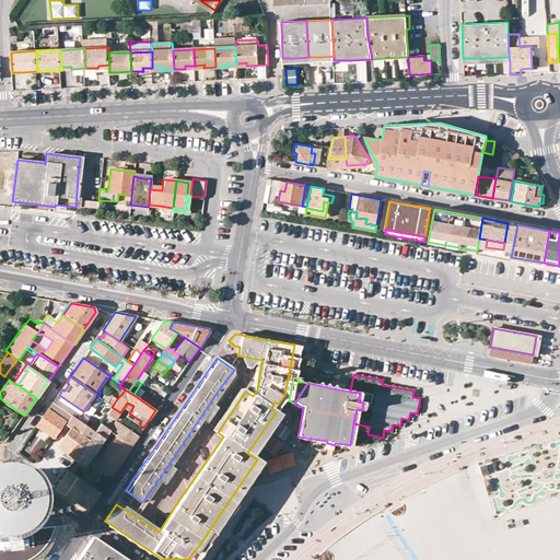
[(68,422),(72,417),(53,403),(37,427),(54,439),(66,421),(68,422)]
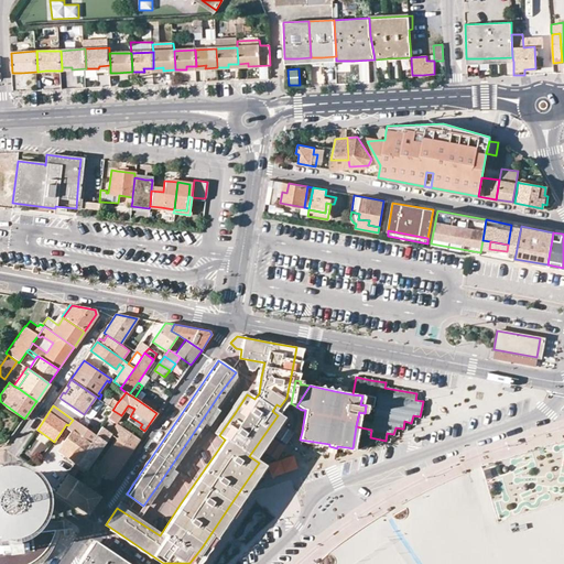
[(142,424),(130,416),(134,409),(128,405),(121,415),(140,427),(142,424)]
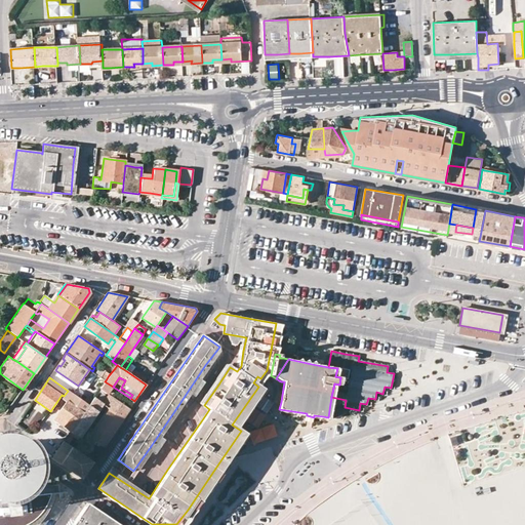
[(108,394),(113,387),(105,381),(101,389),(108,394)]
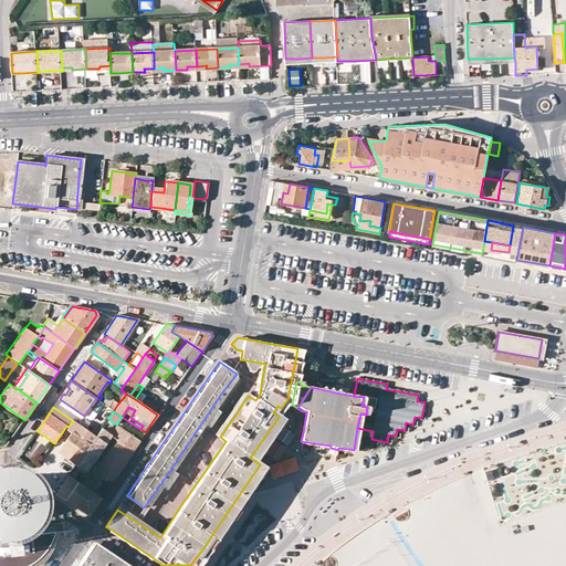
[(108,419),(102,428),(111,435),(117,426),(116,425),(108,419)]
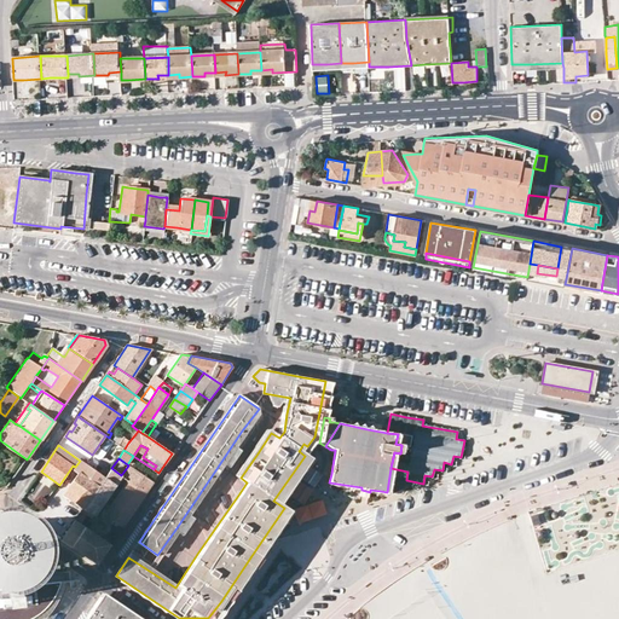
[(79,473),(86,478),(92,468),(80,461),(75,467),(74,469),(79,473)]
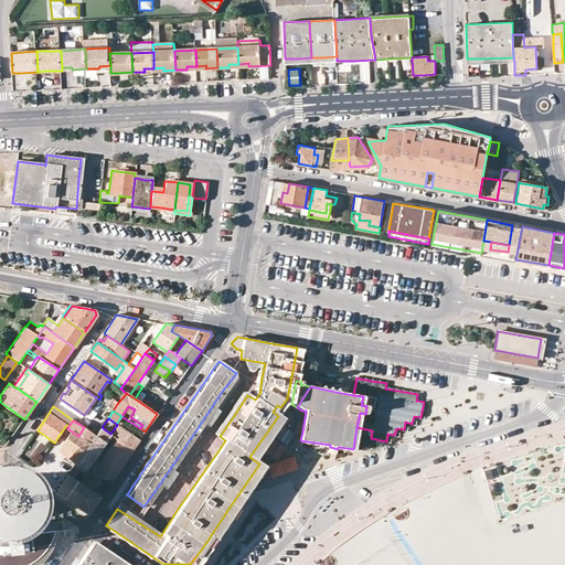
[(110,434),(110,435),(132,450),(139,440),(117,425),(110,434)]
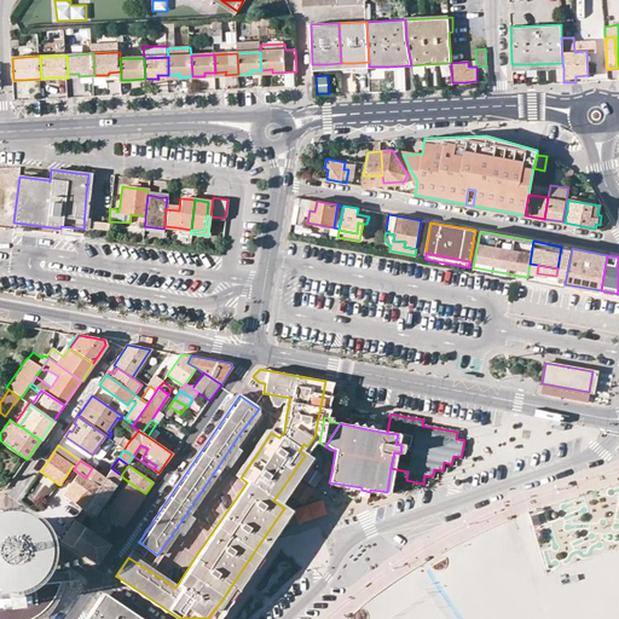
[(105,478),(92,468),(86,478),(79,473),(68,489),(87,503),(105,478)]
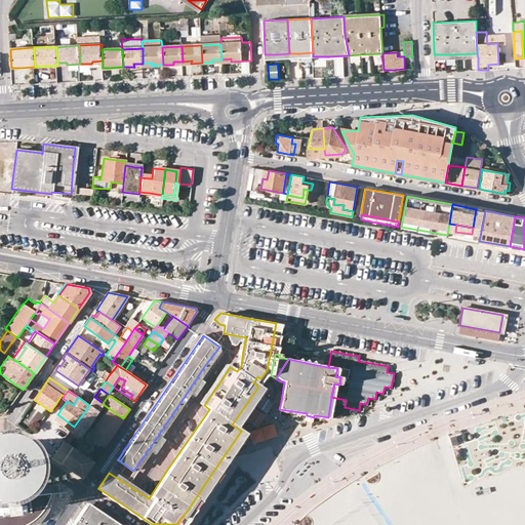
[(94,397),(89,405),(74,427),(71,431),(64,441),(68,444),(75,434),(80,437),(102,406),(108,410),(94,429),(92,428),(87,436),(103,447),(123,418),(103,404),(103,403),(94,397)]
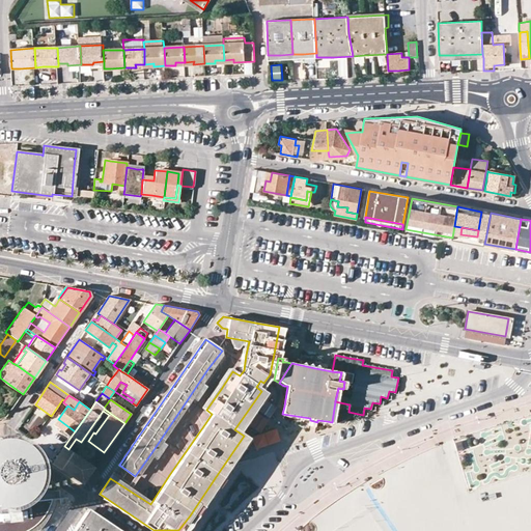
[(262,402),(257,412),(270,419),(275,410),(262,402)]
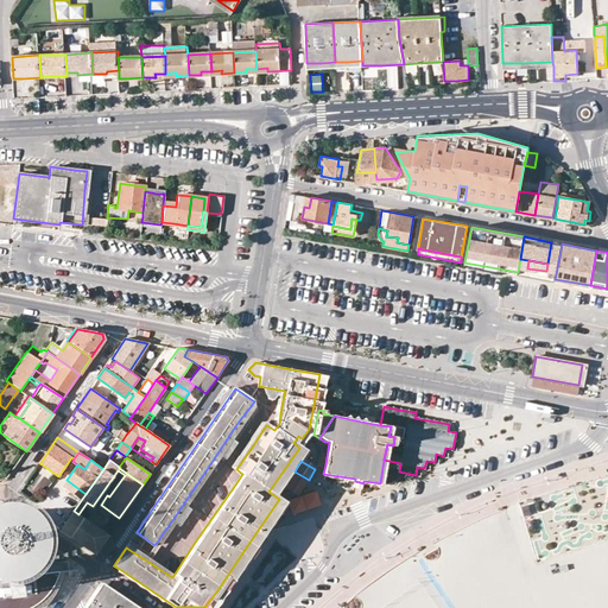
[(30,485),(44,488),(49,474),(35,469),(30,485)]
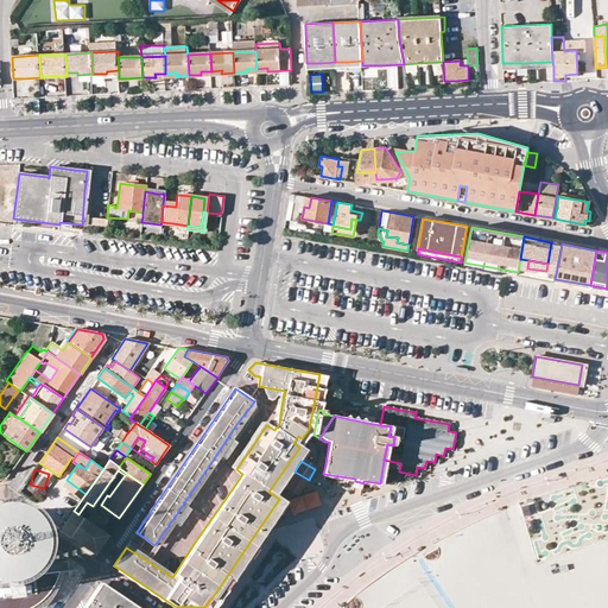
[(52,515),(68,489),(51,480),(36,506),(52,515)]
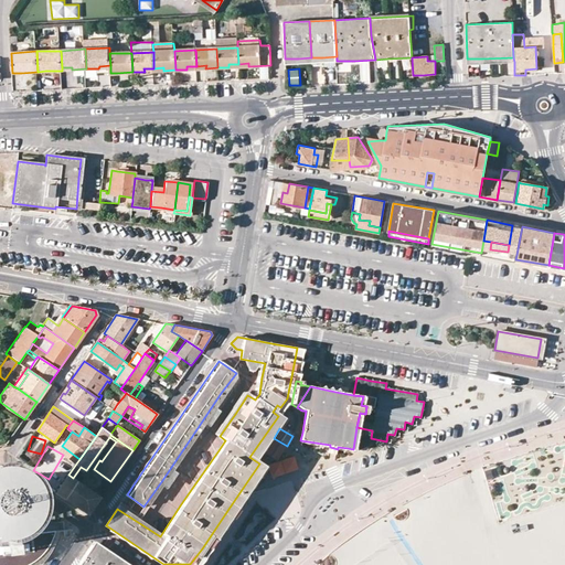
[(76,464),(80,459),(62,446),(59,451),(76,464)]
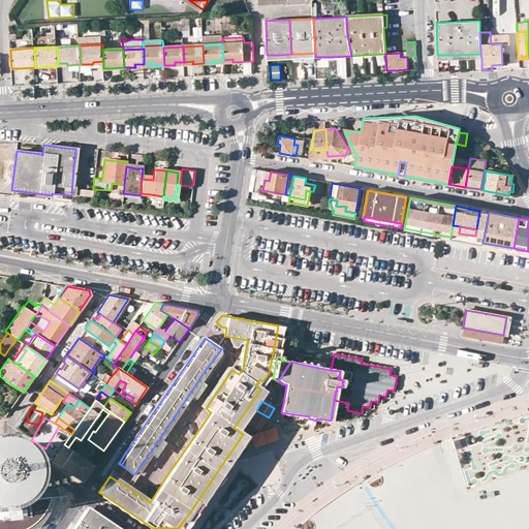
[(243,434),(214,476),(189,514),(178,528),(184,528),(214,486),(239,449),(247,437),(243,434)]
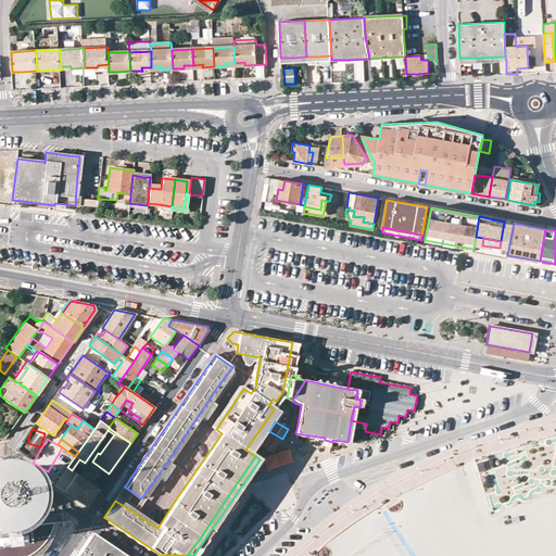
[(19,516),(22,514),(24,512),(26,507),(28,503),(29,500),(29,497),(29,494),(29,491),(29,488),(28,484),(27,482),(25,479),(23,476),(20,472),(17,471),(15,470),(12,468),(8,467),(4,467),(1,467),(0,466),(0,521),(1,522),(5,521),(9,521),(13,520),(16,518),(19,516)]
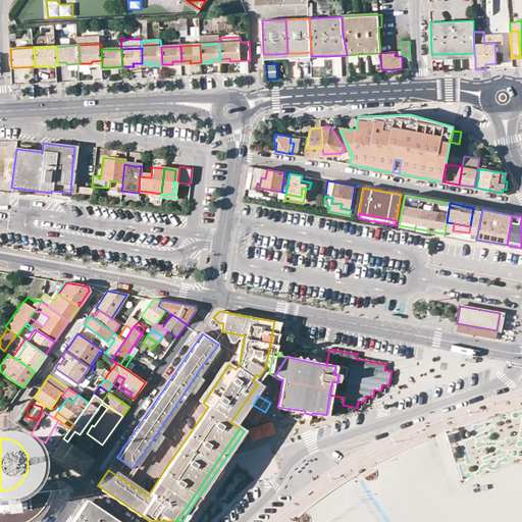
[(52,455),(60,461),(71,445),(67,441),(63,438),(52,455)]
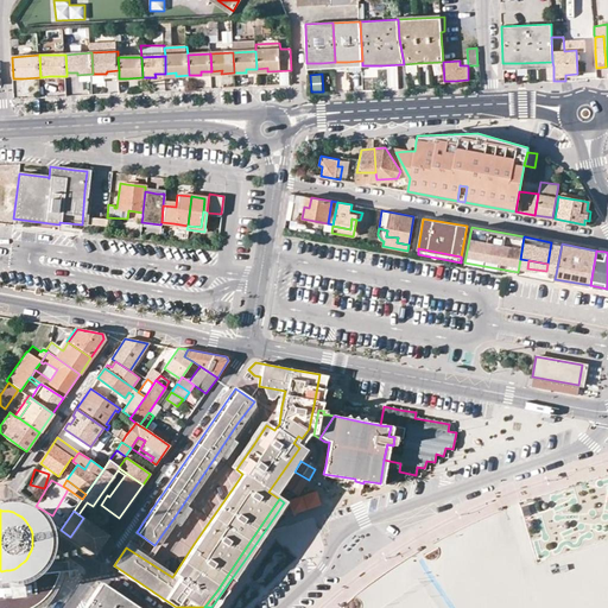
[(95,553),(107,534),(83,518),(70,537),(81,545),(95,553)]
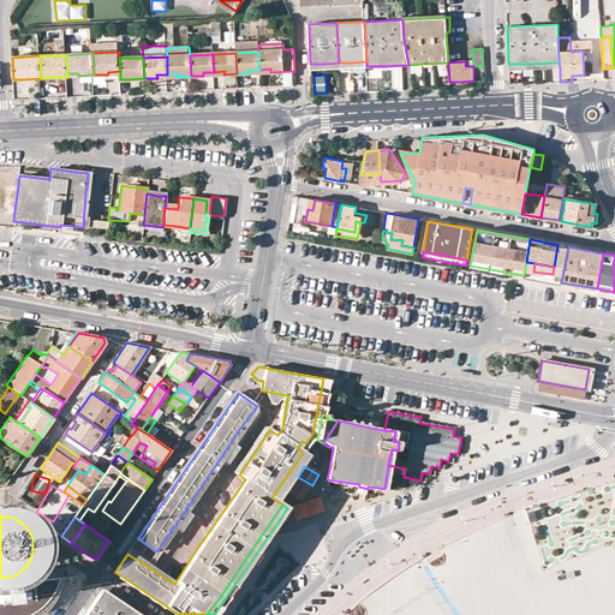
[(477,585),(488,583),(483,548),(471,550),(477,585)]
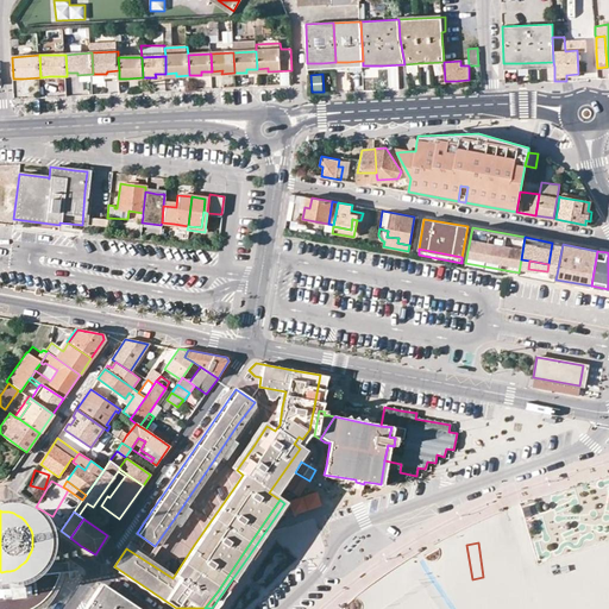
[(38,569),(42,563),(44,556),(45,552),(46,546),(45,550),(37,545),(32,545),(32,547),(31,551),(29,556),(26,560),(29,577),(33,573),(38,569)]
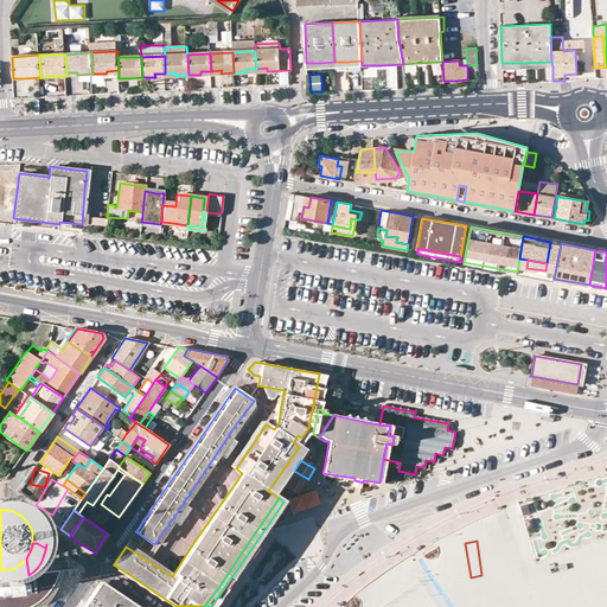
[(6,569),(1,570),(0,569),(0,606),(29,606),(32,606),(37,602),(43,598),(48,593),(50,589),(53,585),(56,580),(57,576),(57,572),(29,575),(26,558),(24,561),(20,563),(18,566),(14,568),(10,569),(6,569)]
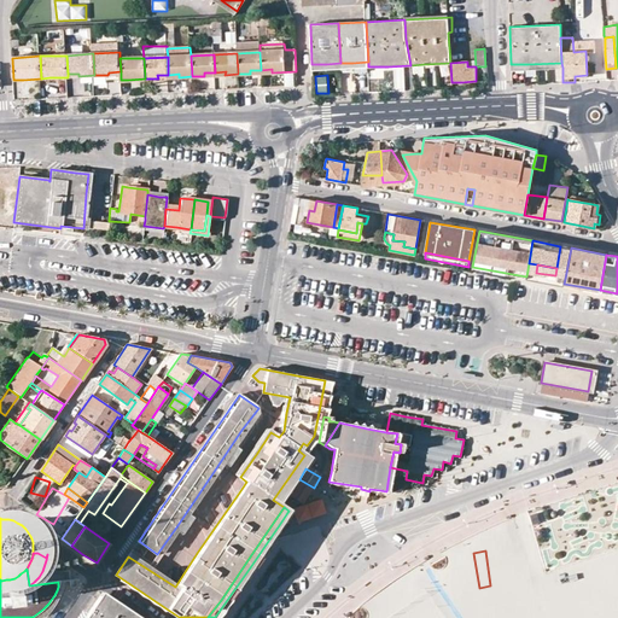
[(41,617),(44,617),(47,613),(50,610),(52,606),(54,602),(57,598),(59,593),(62,588),(63,582),(58,582),(58,587),(57,590),(54,595),(51,600),(48,604),(44,608),(38,613),(33,617),(29,617),(41,617)]
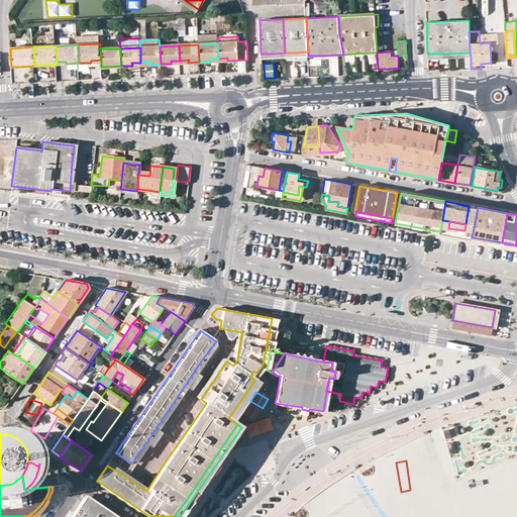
[(111,516),(117,516),(111,513),(86,496),(84,498),(111,516)]
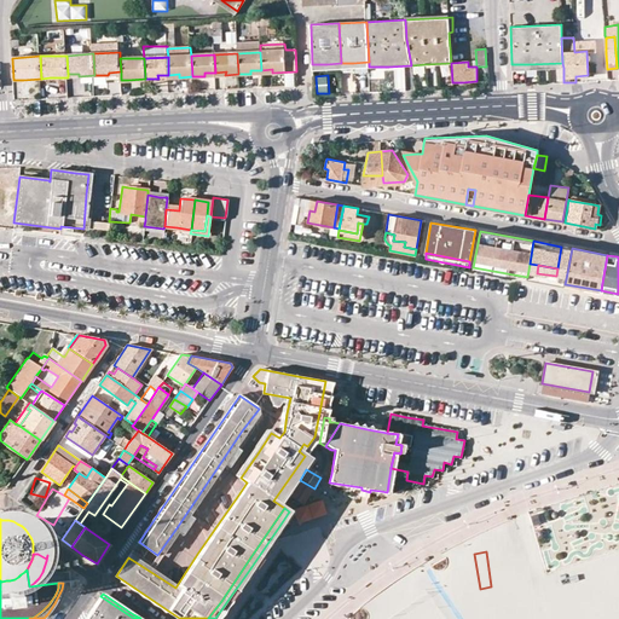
[(133,618),(100,596),(85,618),(133,618)]
